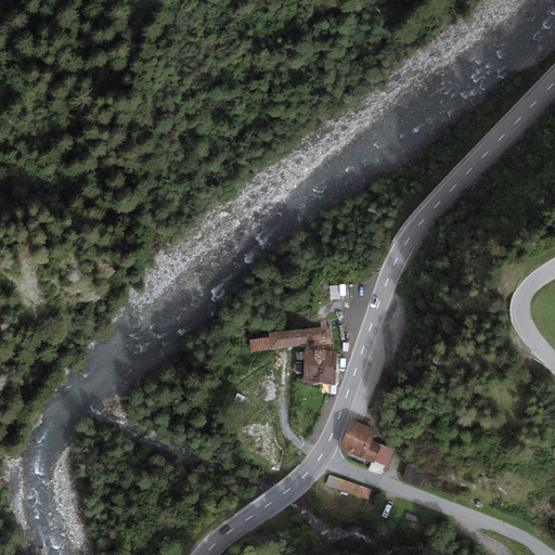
[(269,337),(249,339),(250,353),(305,346),(305,349),(334,352),(330,325),(269,333),(269,337)]
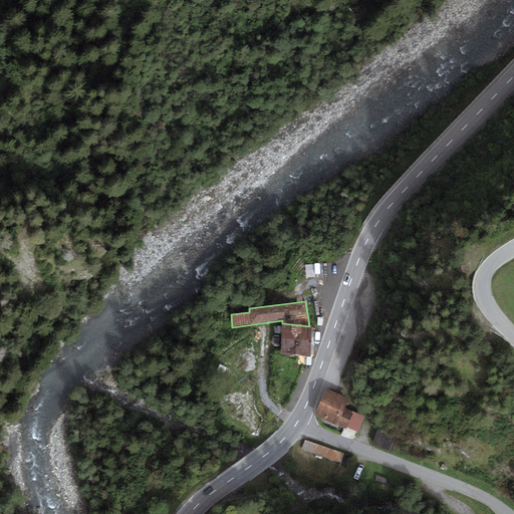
[(309,326),(282,323),(281,354),(311,355),(312,326),(309,326)]
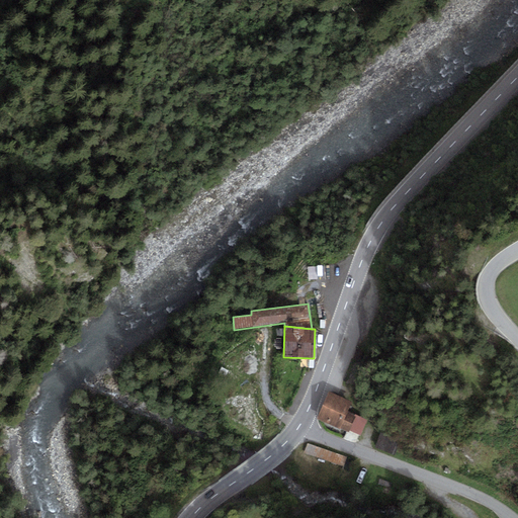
[(352,402),(329,392),(317,419),(340,429),(340,428),(349,432),(349,430),(360,435),(367,420),(348,411),(352,402)]
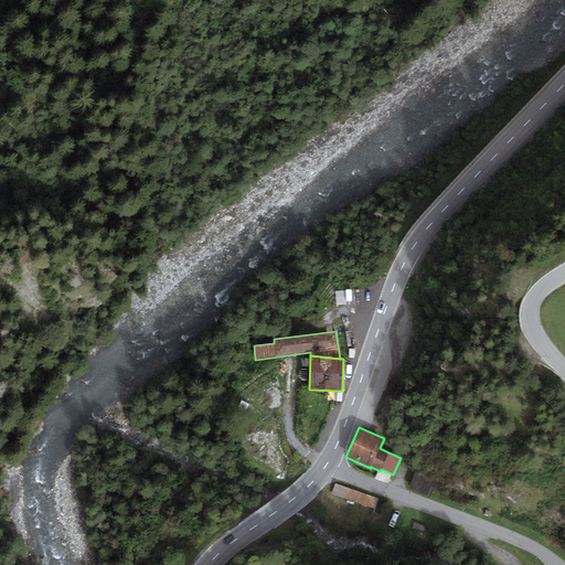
[(436,480),(415,472),(409,488),(430,496),(436,480)]
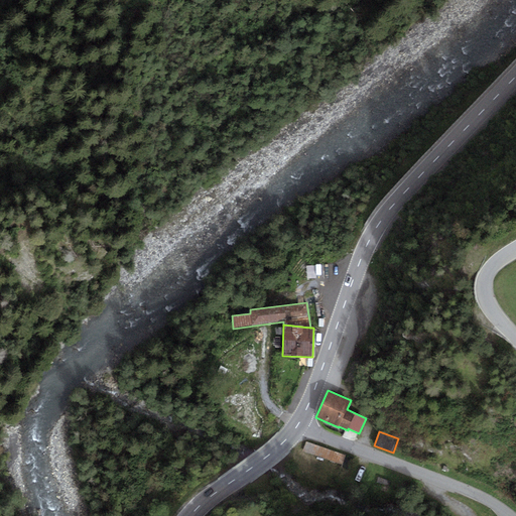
[(346,456),(305,441),(302,452),(343,465),(346,456)]
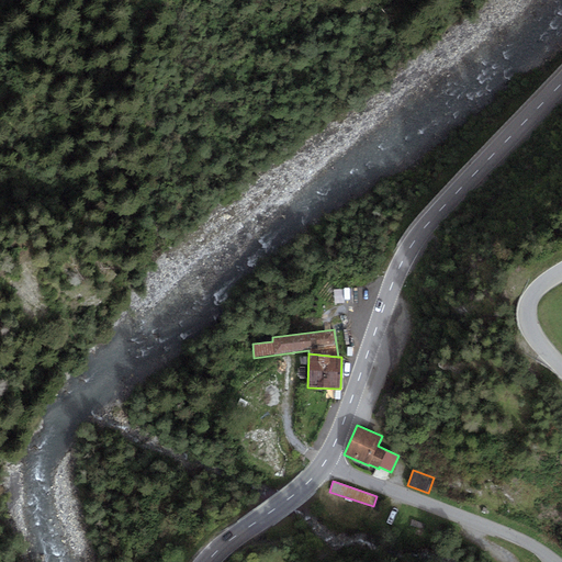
[(424,524),(412,520),(411,526),(422,529),(424,524)]
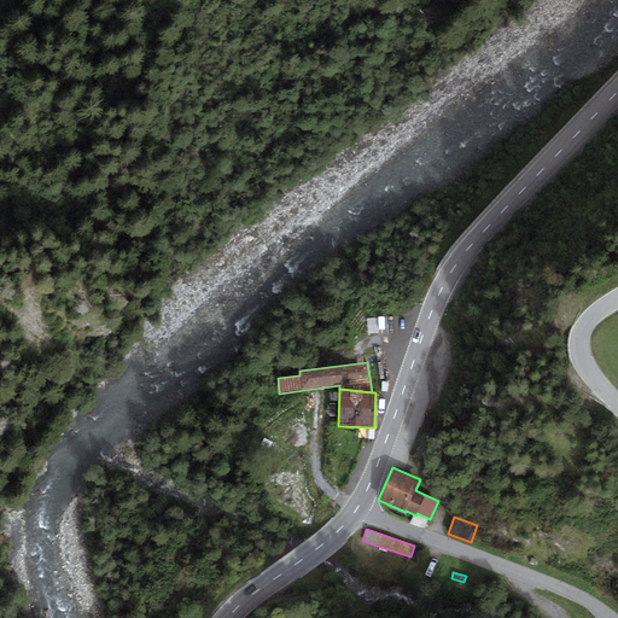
All buildings are outlined.
